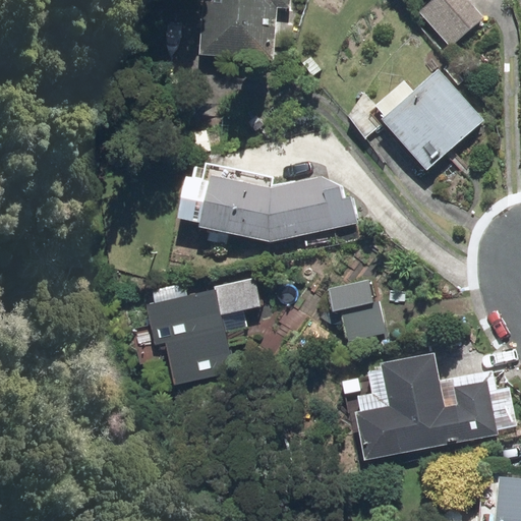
[(285,5),(285,0),(185,0),(215,2),(212,54),(269,57),(273,5),(285,5)]
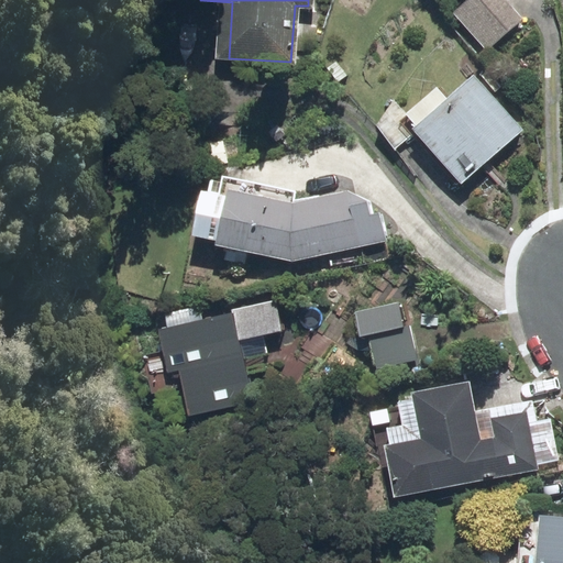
[(490,47),(521,21),(503,0),(472,0),(459,12),(490,47)]
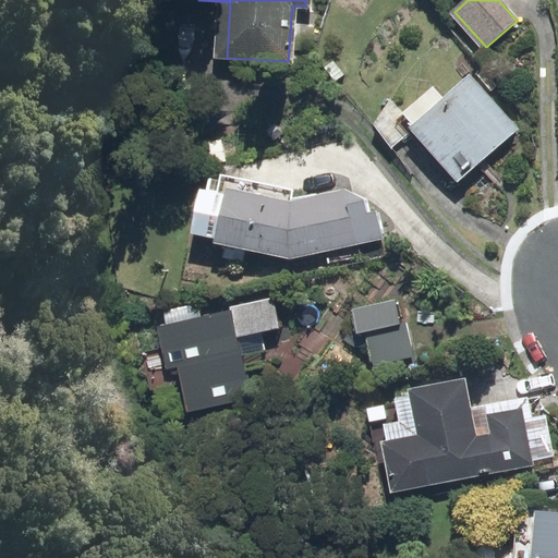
[(509,135),(464,85),(412,132),(457,182),(509,135)]
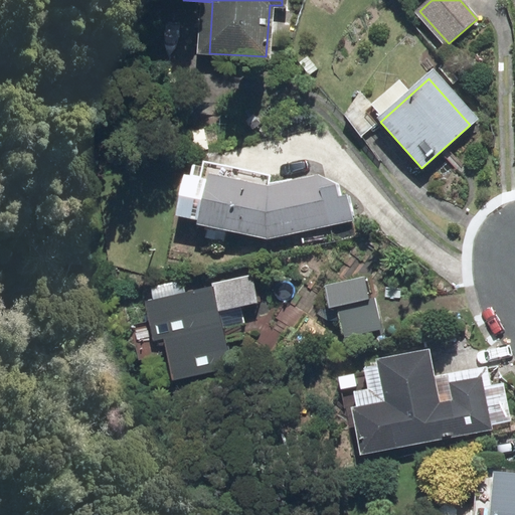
[(203,225),(267,238),(342,221),(335,192),(316,183),(266,195),(212,183),(203,225)]
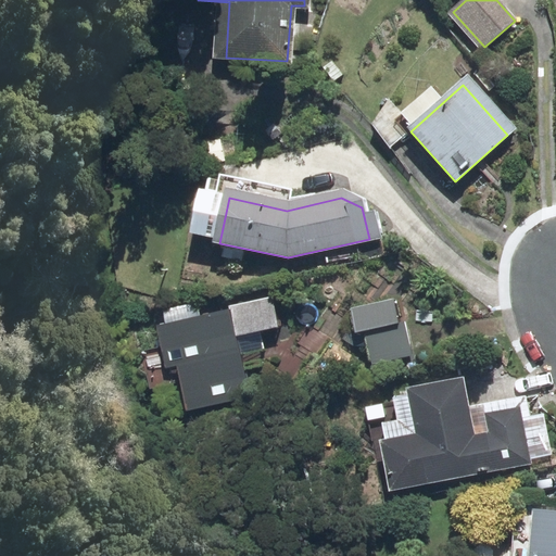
[(411,356),(404,328),(394,330),(389,305),(352,315),(356,333),(362,332),(370,366),(411,356)]
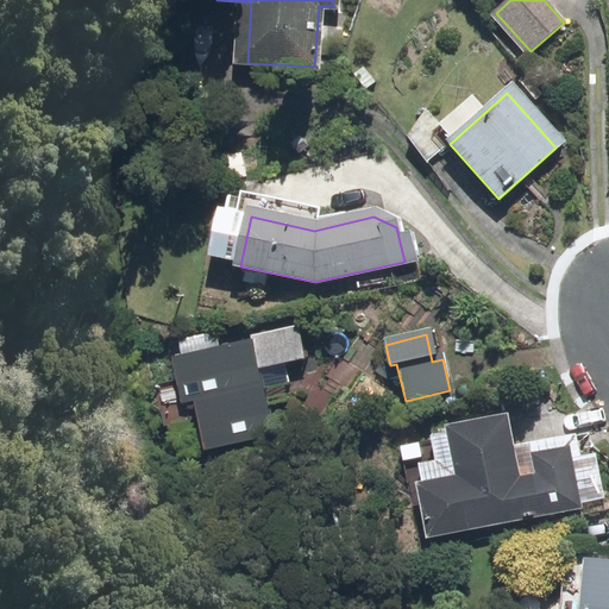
[(264,435),(245,346),(189,358),(208,447),(264,435)]
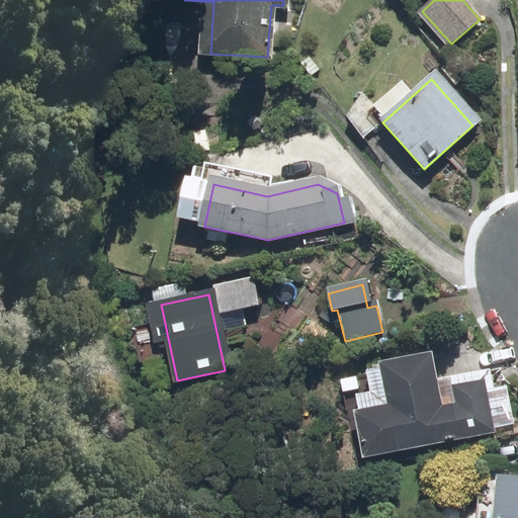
[(390,409),(357,415),(365,458),(492,434),(482,379),(433,389),(429,366),(382,375),(390,409)]
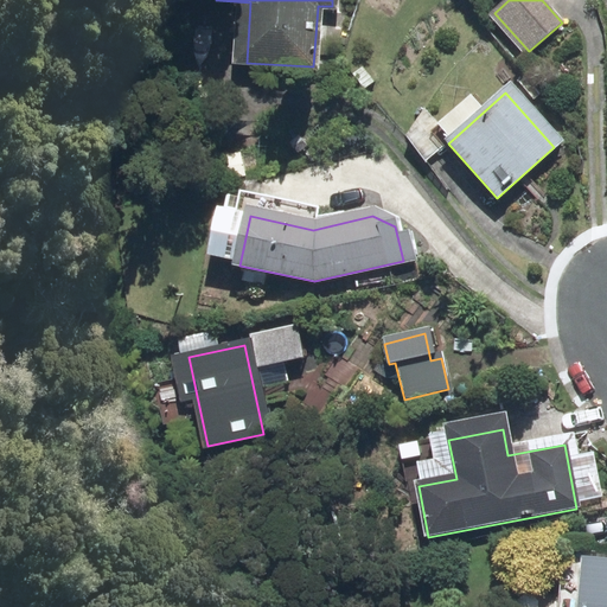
[(606,606),(606,568),(583,567),(580,606),(606,606)]
